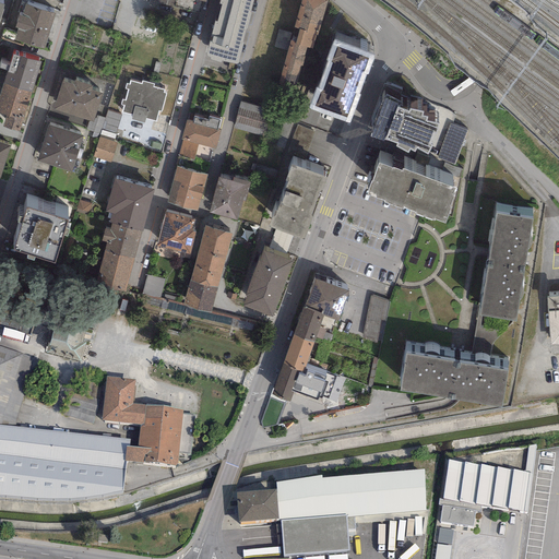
[(236,64),(238,63),(253,0),(219,0),(218,3),(222,4),(216,22),(215,21),(206,55),(206,57),(210,58),(210,60),(221,63),(222,61),(236,64)]
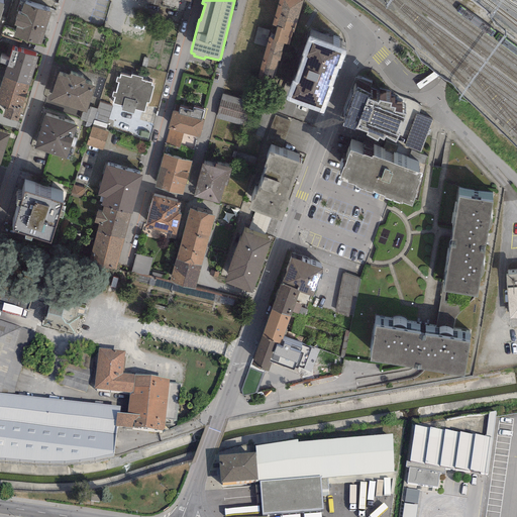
[(303,0),(301,0),(278,0),(272,26),(277,27),(274,38),(273,40),(284,43),(289,45),(293,32),(294,32),(303,0)]
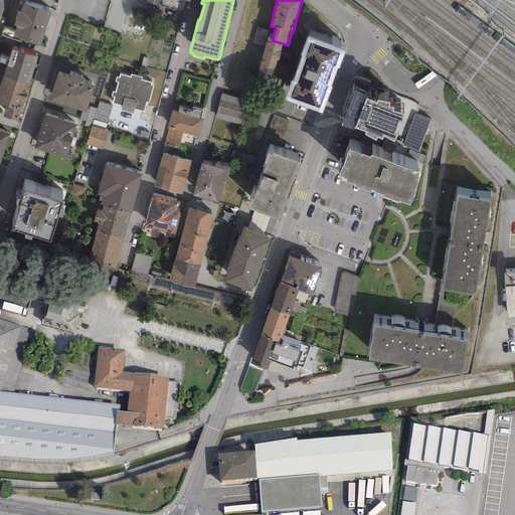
[(14,25),(16,26),(13,36),(40,44),(50,12),(23,4),(20,15),(17,14),(14,25)]
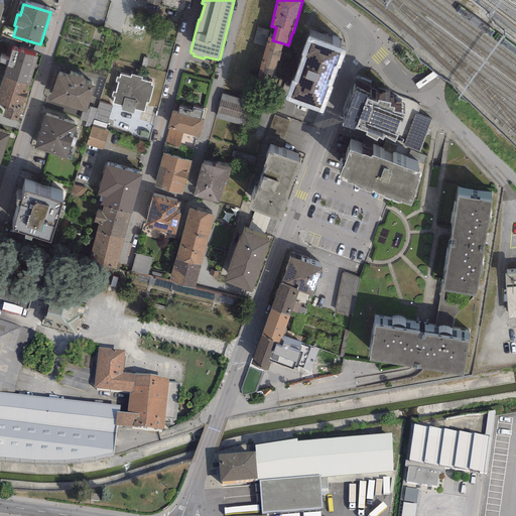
[(264,46),(268,31),(256,28),(252,43),(264,46)]
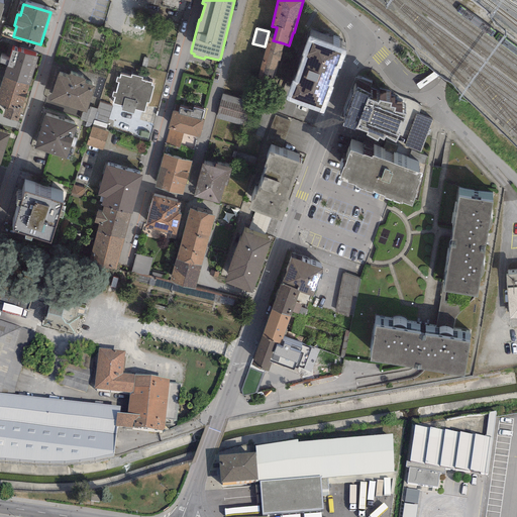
[(282,53),(284,44),(284,43),(273,40),(274,38),(268,37),(257,78),(272,82),(278,62),(281,62),(283,53),(282,53)]
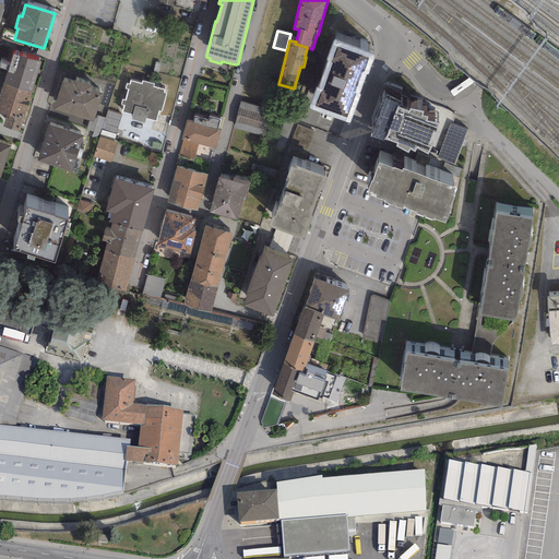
[(308,108),(349,123),(360,95),(359,94),(366,74),(368,75),(375,56),(333,40),(325,60),(328,61),(318,88),(316,87),(308,108)]
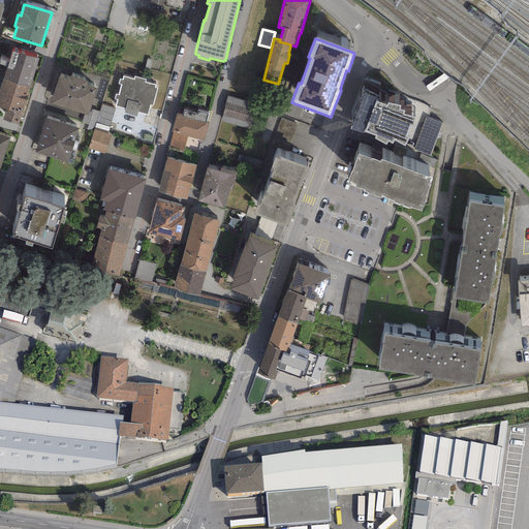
[(4,47),(1,57),(7,58),(9,48),(4,47)]
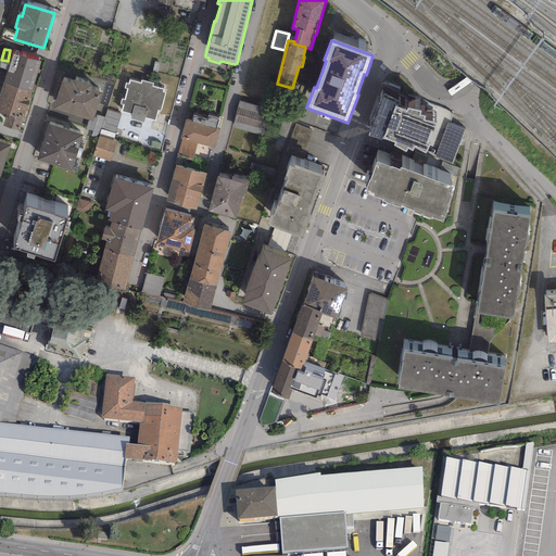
[(3,83),(32,91),(40,62),(13,53),(3,83)]
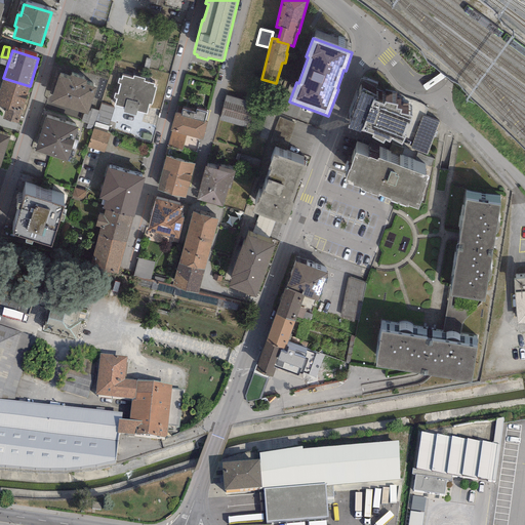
[(87,115),(95,88),(85,85),(86,81),(70,76),(69,79),(57,76),(49,103),(87,115)]
